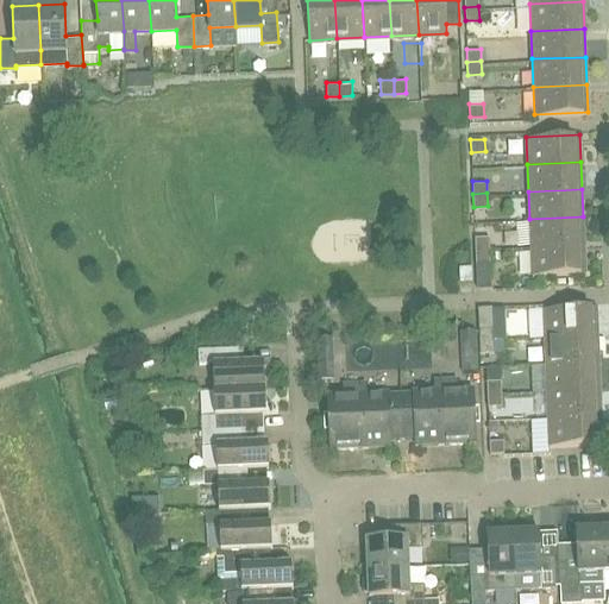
[(583,216),(529,219),(531,246),(584,244),(583,216)]
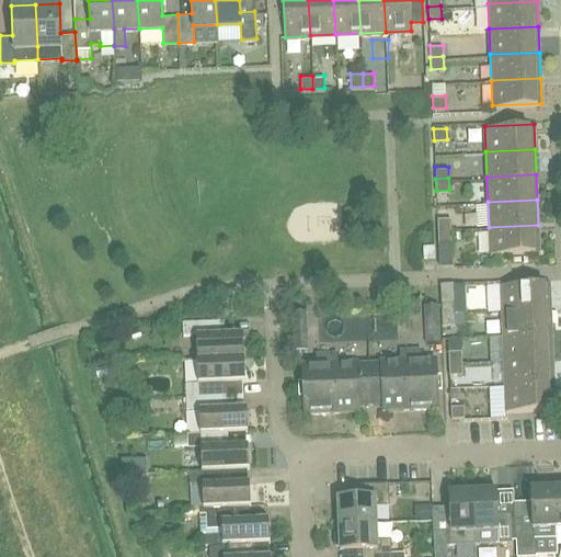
[(437,217),(437,229),(450,228),(450,217),(437,217)]
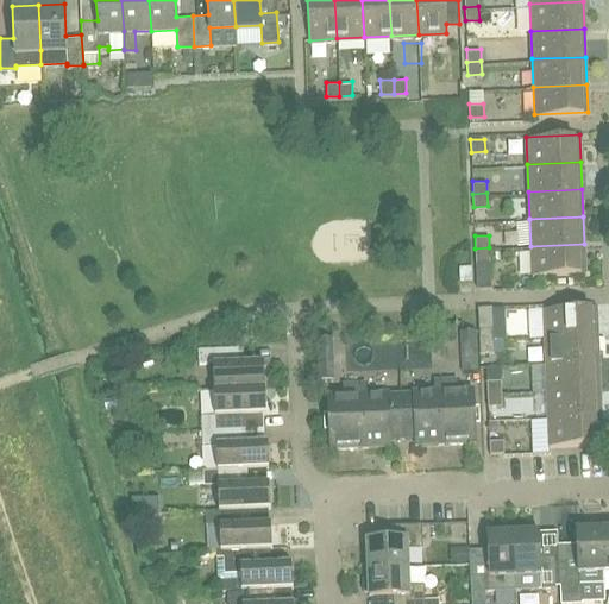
[(584,244),(531,246),(532,274),(585,271),(584,244)]
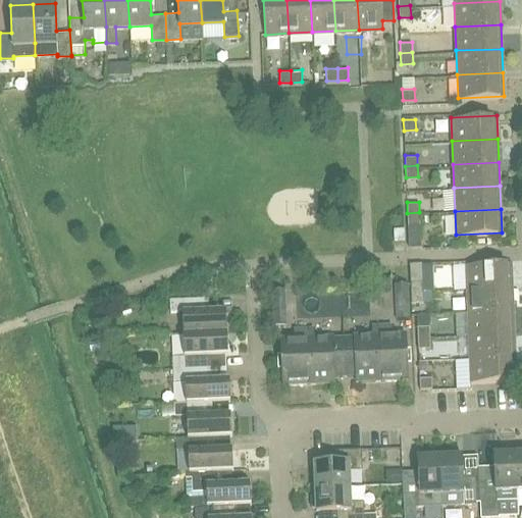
[(420,223),(419,212),(407,213),(408,223),(420,223)]
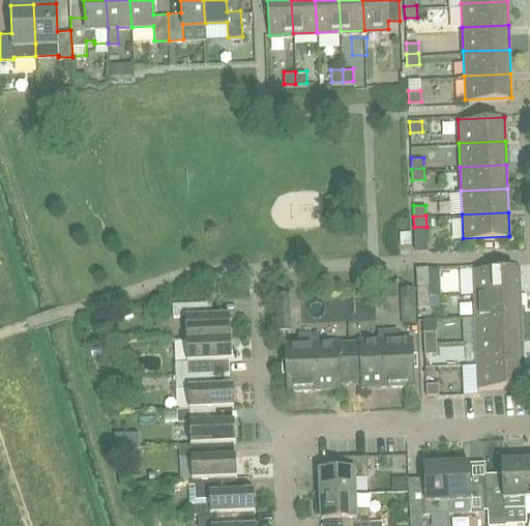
[(400,241),(410,240),(410,230),(400,231),(400,241)]
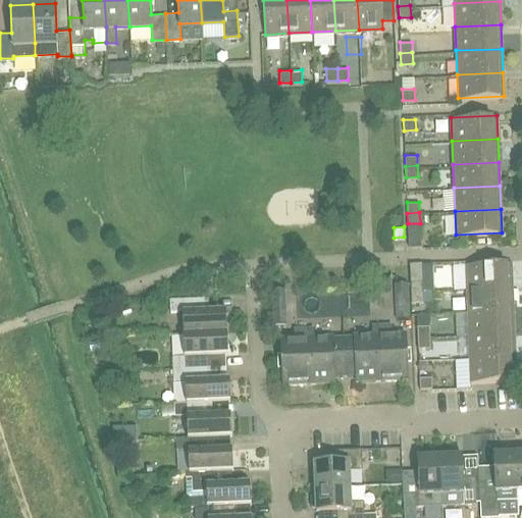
[(421,261),(409,261),(410,289),(423,289),(421,261)]
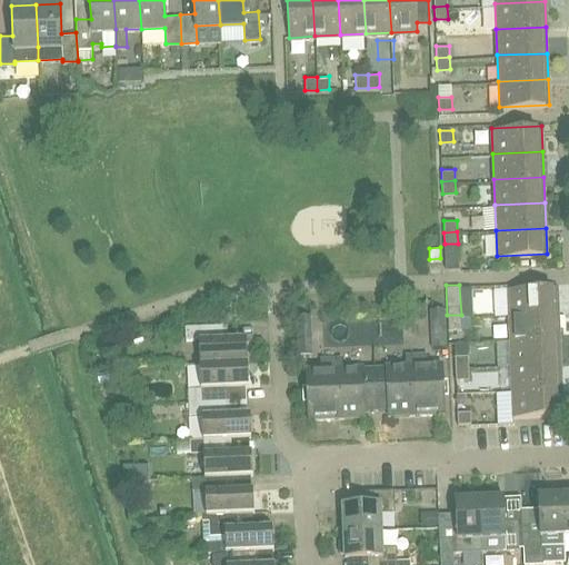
[(508,313),(558,310),(557,285),(507,287),(508,313)]
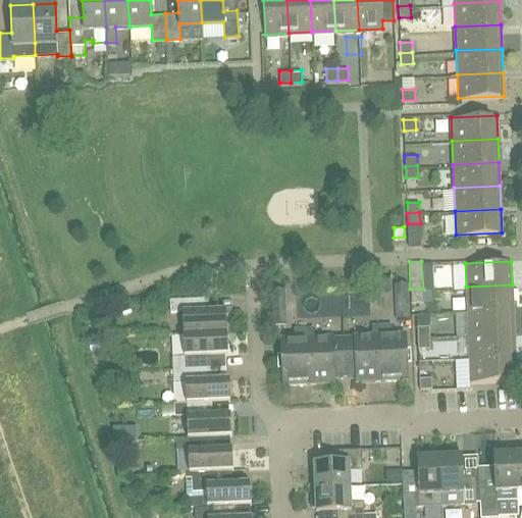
[(397,317),(409,317),(407,281),(395,282),(397,317)]
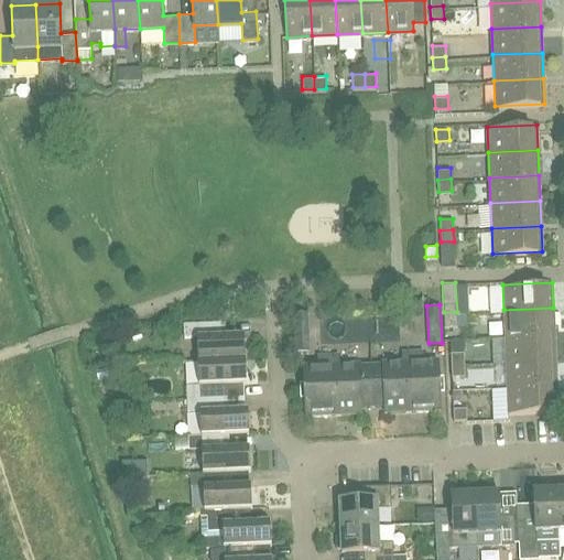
[(553,308),(503,310),(505,335),(554,333),(553,308)]
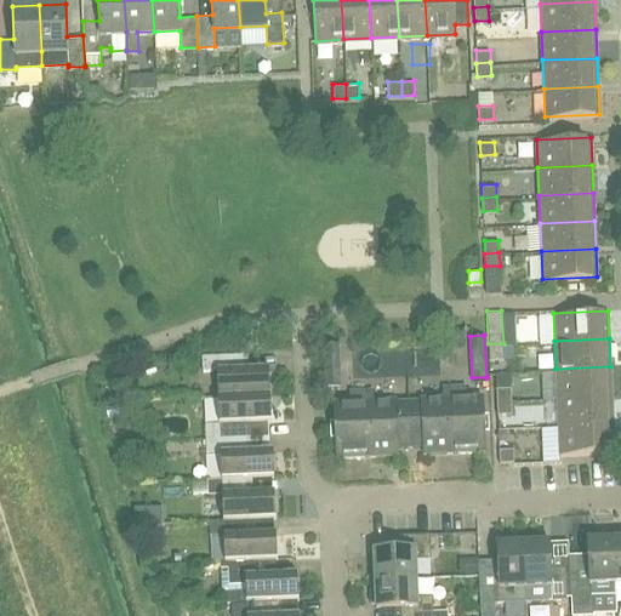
[(324,342),(325,385),(340,383),(339,342),(324,342)]
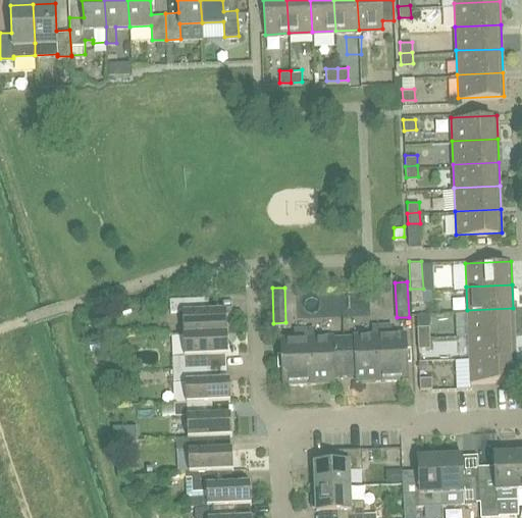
[(423,300),(423,289),(410,289),(411,301),(423,300)]
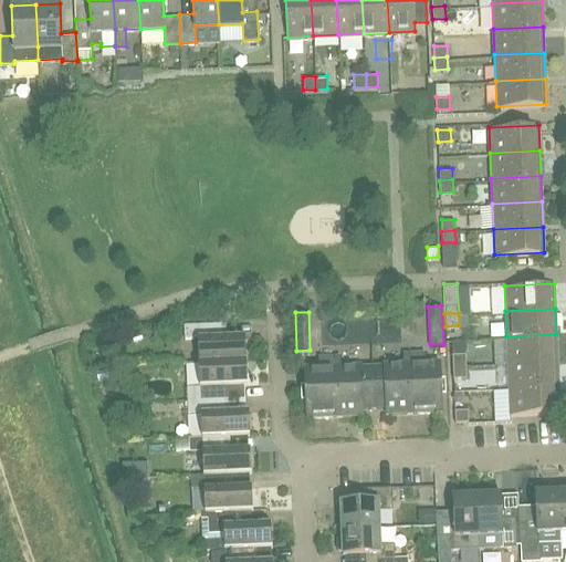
[(244,333),(226,334),(224,321),(184,323),(185,335),(198,335),(198,360),(245,357),(244,333)]
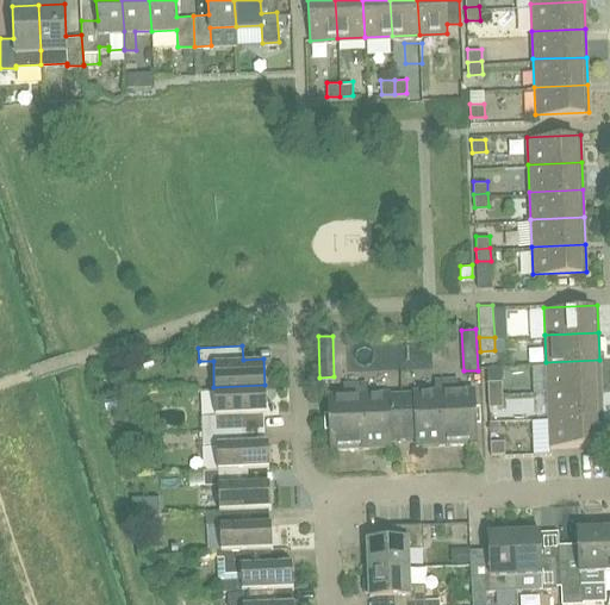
[(601,387),(599,360),(546,362),(547,390),(601,387)]
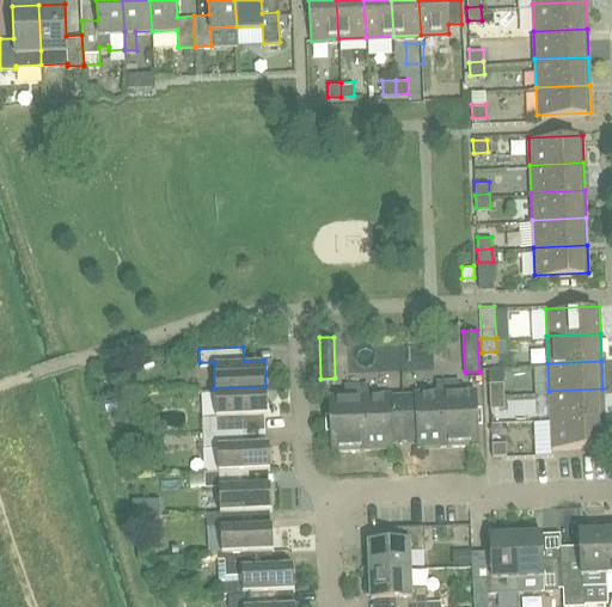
[(417,445),(477,442),(475,387),(458,388),(458,378),(436,379),(436,390),(415,390),(415,392),(389,393),(389,391),(367,392),(366,381),(344,382),(346,393),(329,393),(331,448),(391,446),(391,439),(417,437),(417,445)]
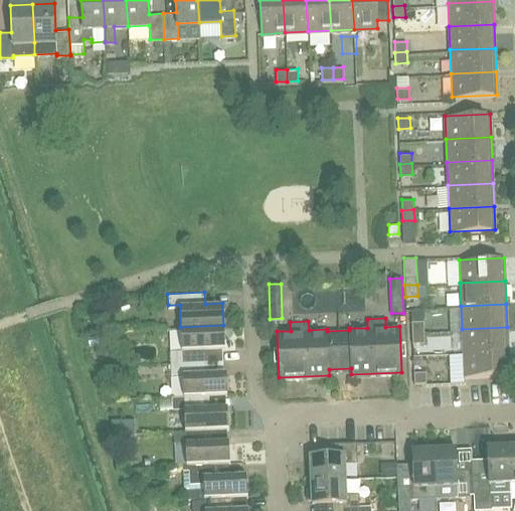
[(411,331),(423,331),(422,320),(411,321),(411,331)]
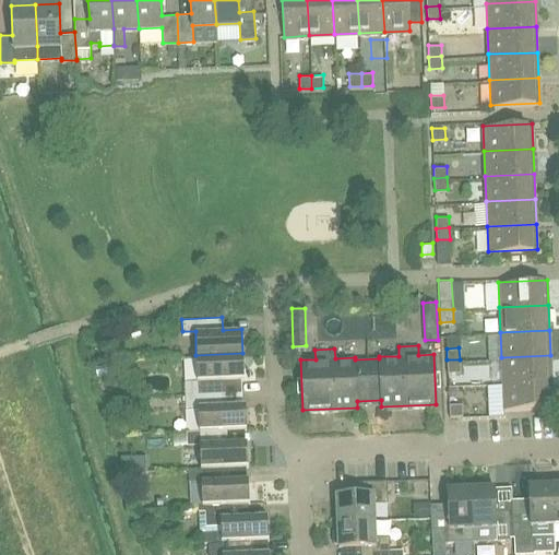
[(242,353),(195,355),(197,379),(185,380),(185,392),(210,391),(210,379),(244,377),(242,353)]
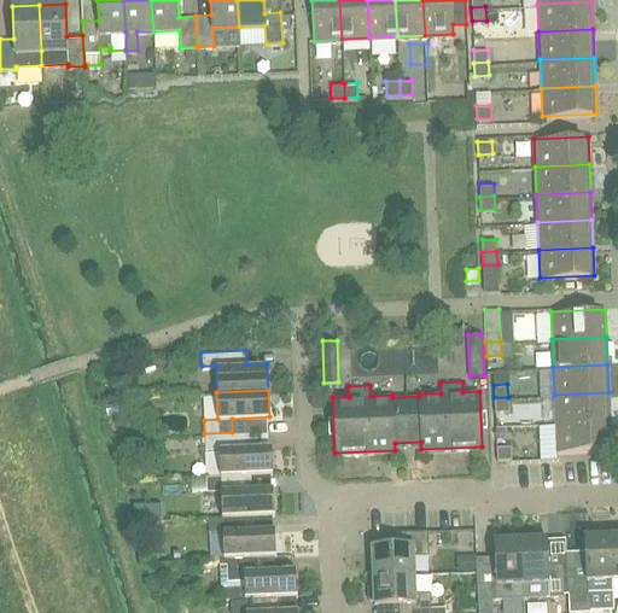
[(608,392),(554,395),(555,422),(610,420),(608,392)]
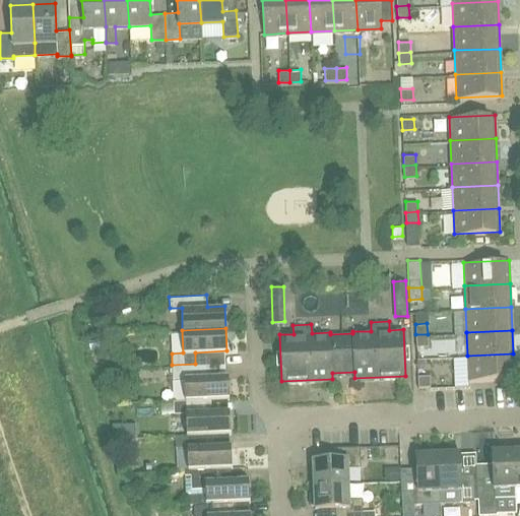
[(428,344),(428,334),(415,334),(416,345),(428,344)]
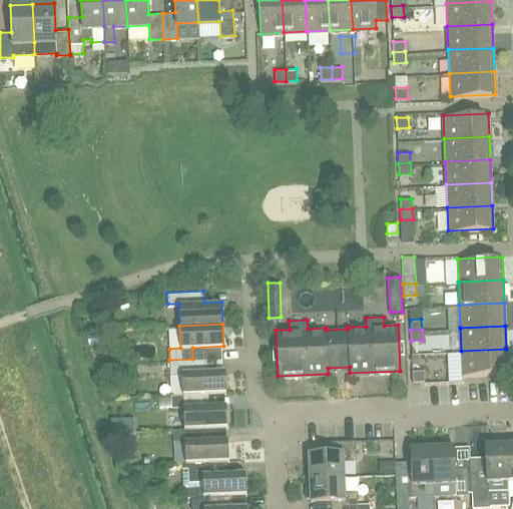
[(506,349),(461,351),(462,374),(507,372),(506,349)]
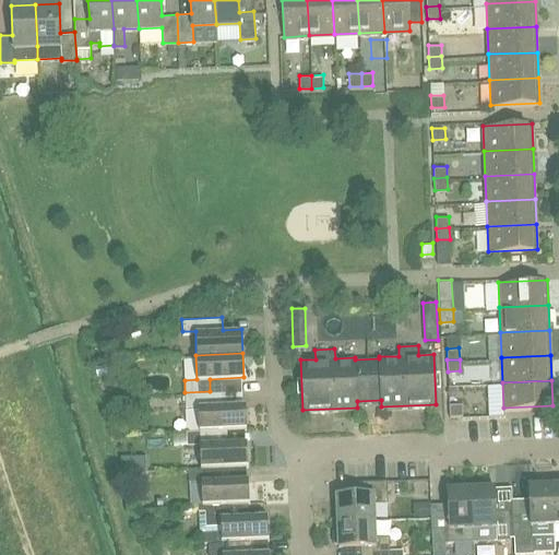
[(199,429),(211,429),(246,427),(245,403),(213,405),(212,391),(210,391),(185,392),(186,406),(198,405),(199,429)]
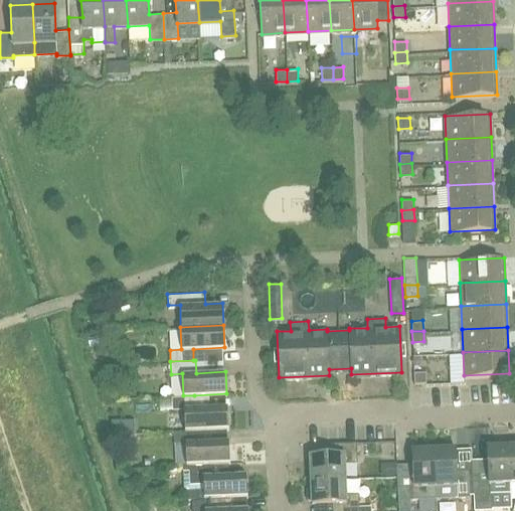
[(413,381),(425,381),(425,370),(413,371),(413,381)]
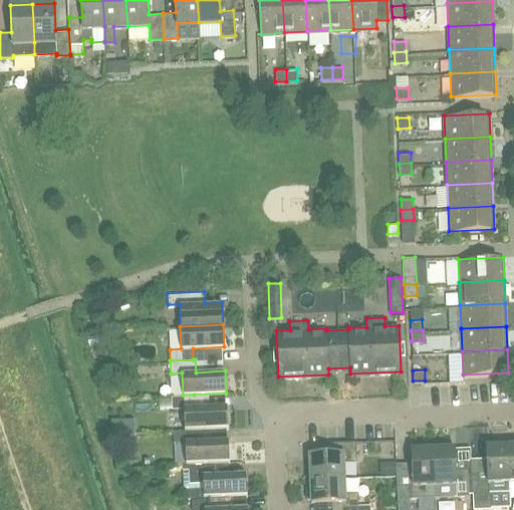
[(194,395),(183,395),(172,396),(172,408),(184,407),(185,429),(196,429),(228,427),(227,405),(195,407),(194,395)]
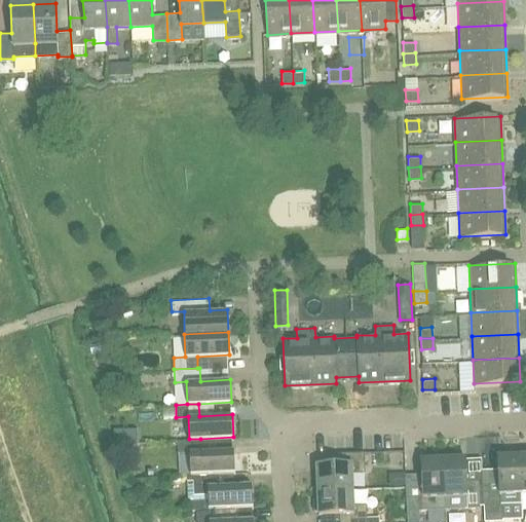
[(190,474),(225,473),(234,472),(233,449),(200,451),(200,439),(189,439),(177,440),(177,452),(189,451),(190,474)]
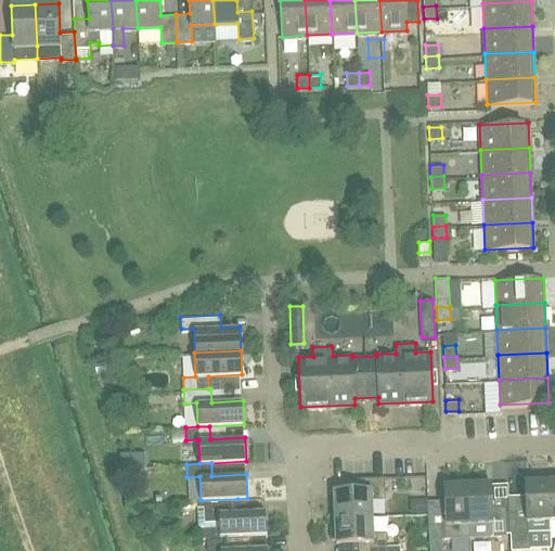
[(335,516),(372,514),(371,498),(385,497),(384,475),(359,476),(359,489),(334,490),(335,516)]
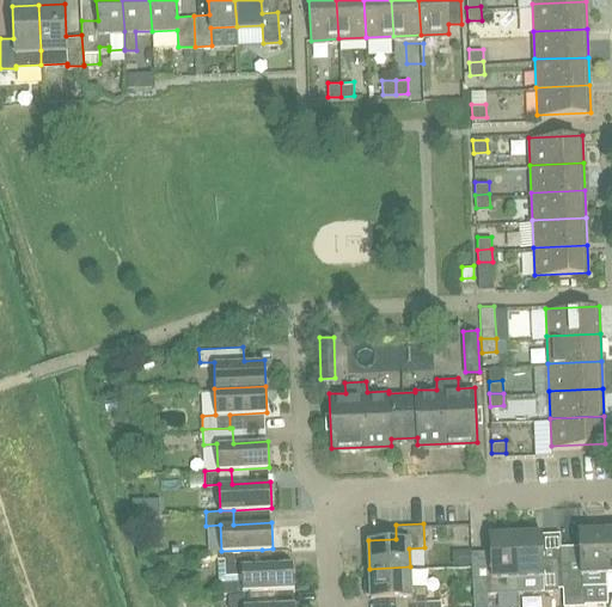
[(592,572),(606,571),(604,528),(579,529),(580,569),(562,569),(563,604),(583,604),(583,584),(592,584),(592,572)]
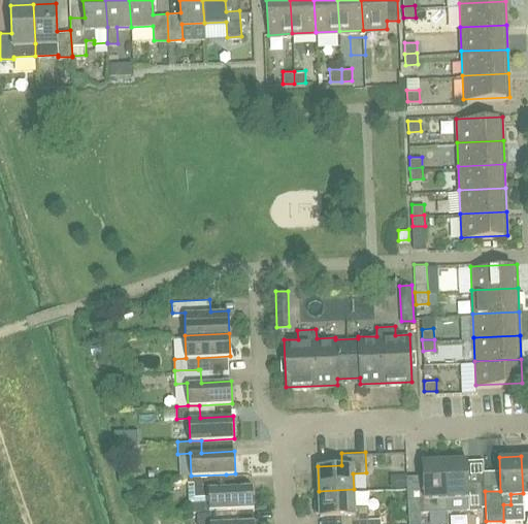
[(467,458),(444,459),(447,508),(481,505),(480,482),(467,482),(467,458)]
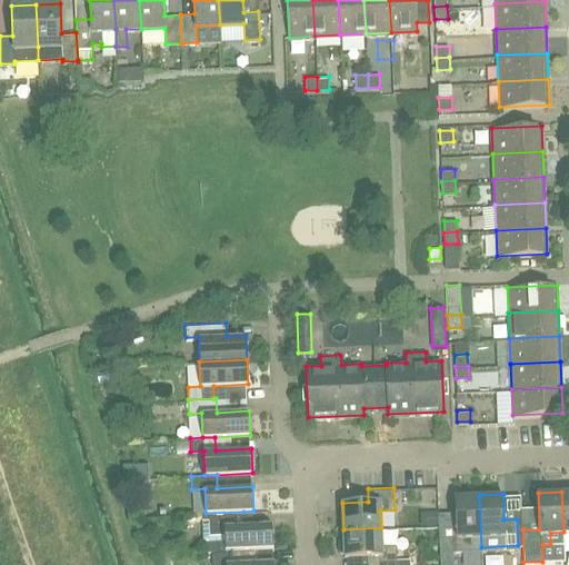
[(481,547),(479,495),(455,496),(457,535),(439,536),(440,563),(453,562),(452,548),(481,547)]
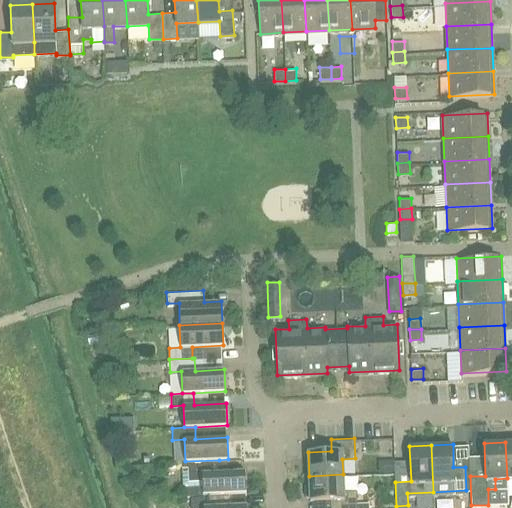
[(219,460),(185,461),(182,461),(183,482),(186,485),(186,495),(191,495),(228,493),(245,493),(244,470),(219,471),(219,460)]
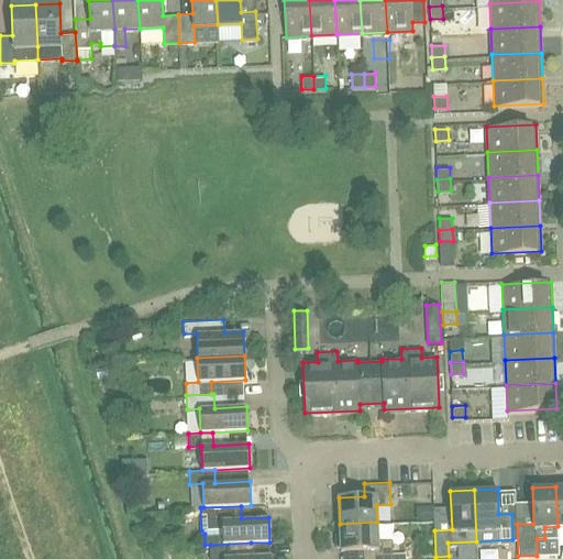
[(367,548),(367,558),(406,558),(406,551),(393,552),(392,538),(378,538),(377,522),(340,524),(340,533),(335,535),(335,545),(341,547),(341,549),(367,548)]
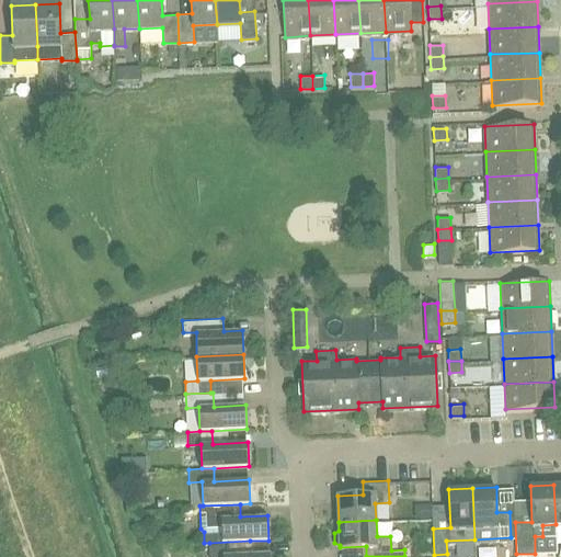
[(270,556),(270,554),(268,554),(251,554),(250,541),(209,543),(210,556),(222,556),(270,556)]
